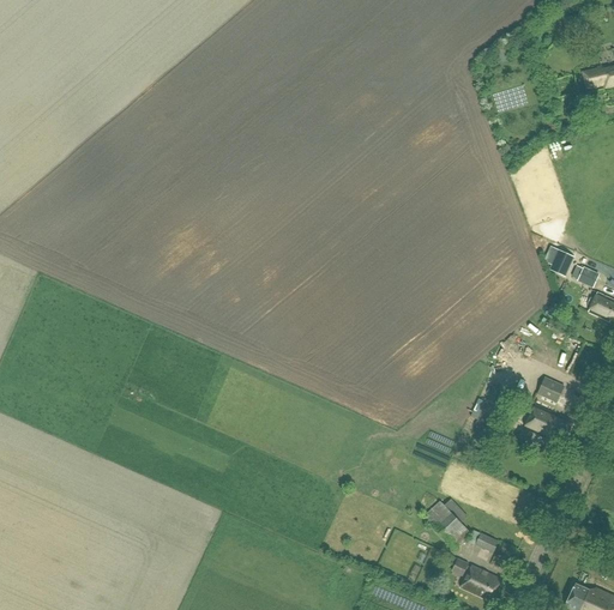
[(504,61),(513,54),(507,47),(498,53),(504,61)]
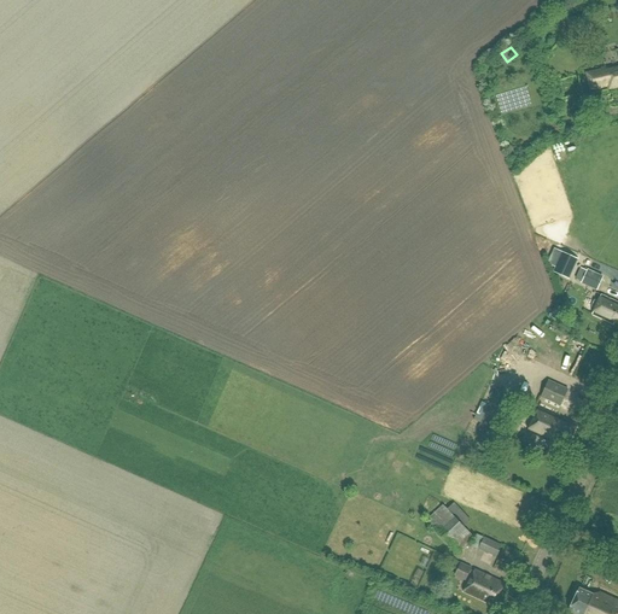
[(617,64),(606,68),(605,66),(586,71),(590,86),(608,82),(610,86),(617,83),(617,64)]
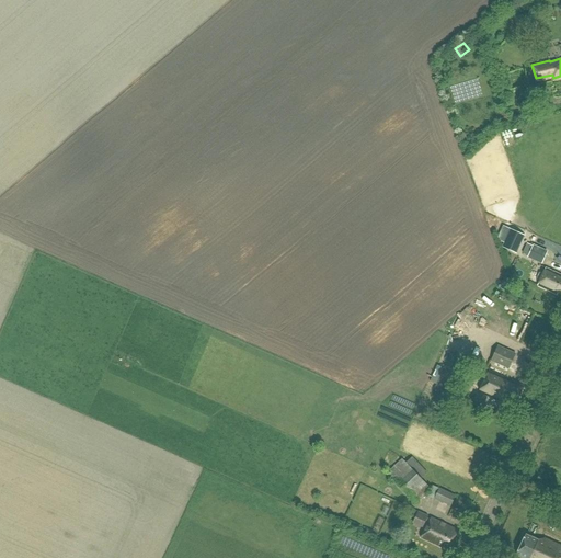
[(525,232),(504,223),(497,237),(504,240),(503,245),(516,251),(525,232)]
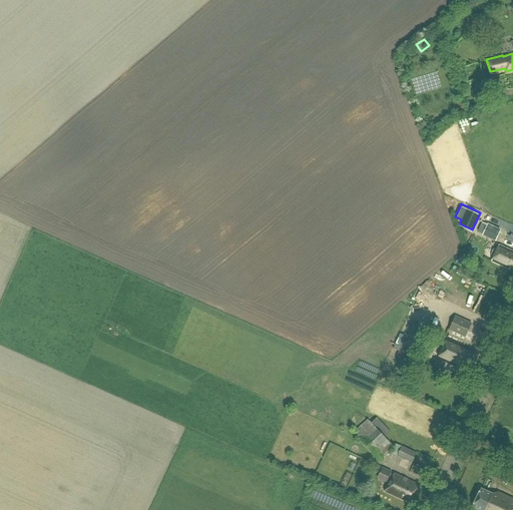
[(501,226),(483,219),(479,228),(484,230),(482,232),(496,238),(501,226)]
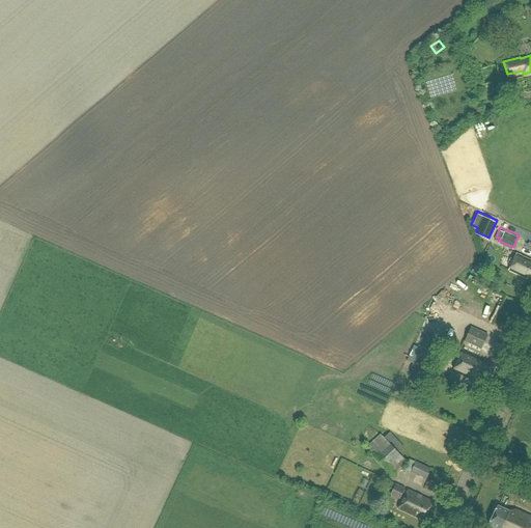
[(530,257),(516,251),(509,268),(528,276),(529,274),(530,274),(530,257)]
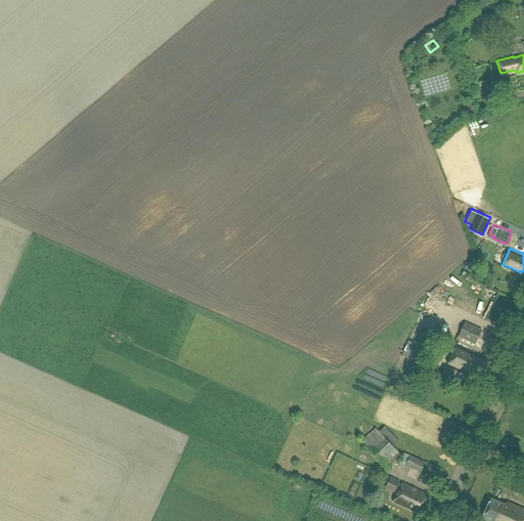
[(491,304),(488,307),(499,316),(503,313),(491,304)]
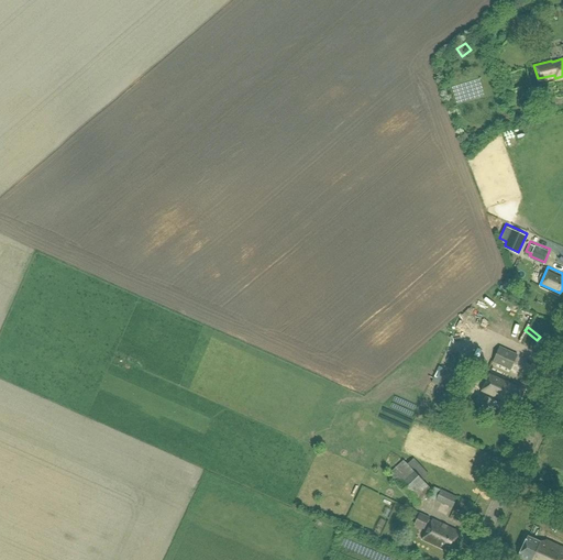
[(445,346),(452,350),(456,344),(449,340),(445,346)]
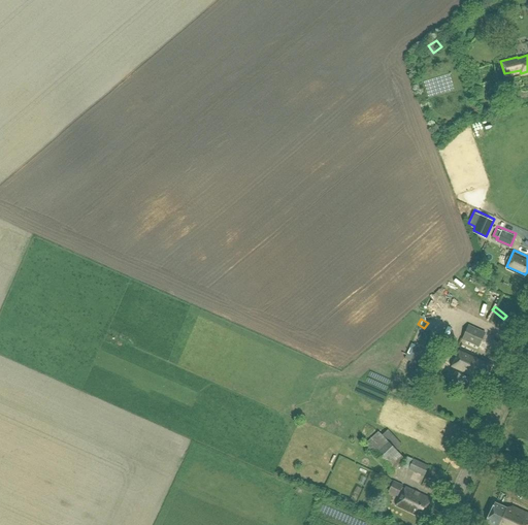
[(485,330),(468,323),(462,338),(479,346),(485,330)]
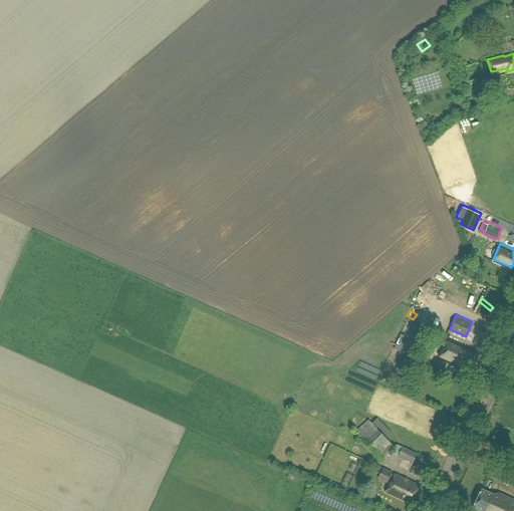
[(428,329),(409,320),(406,328),(410,330),(398,354),(413,361),(428,329)]
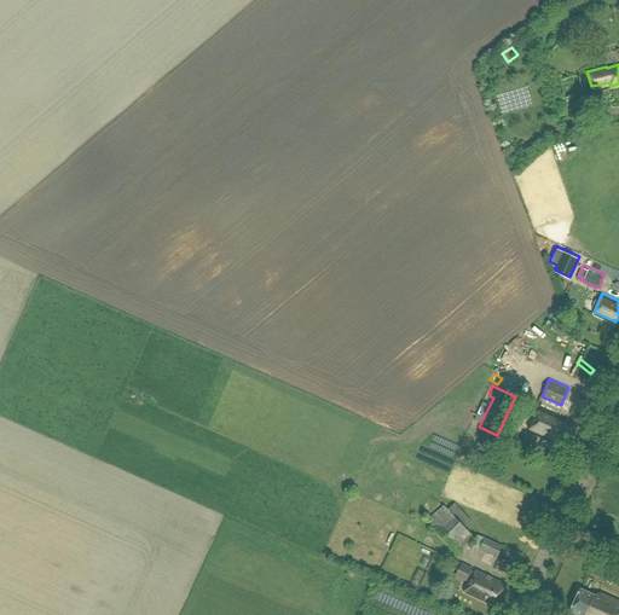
[(556,413),(539,406),(528,429),(563,445),(565,442),(568,444),(578,423),(563,416),(562,419),(555,416),(556,413)]
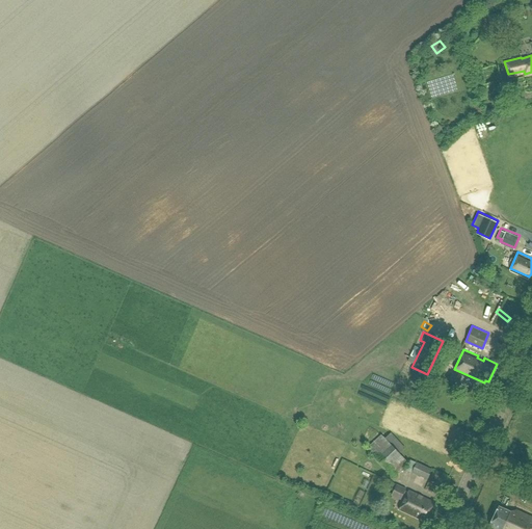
[(405,446),(391,430),(384,437),(381,432),(368,445),(396,474),(409,461),(400,452),(405,446)]
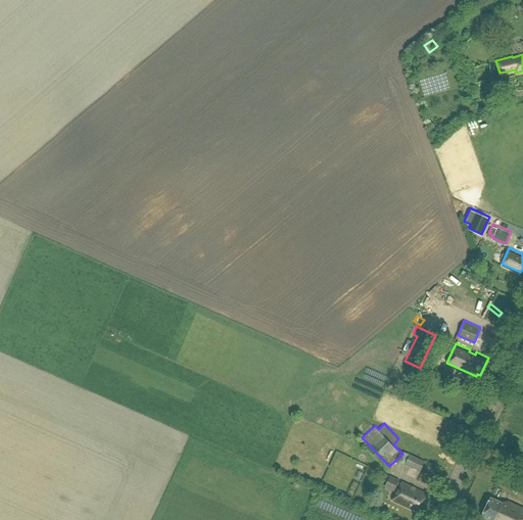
[(424,459),(403,451),(399,461),(420,469),(424,459)]
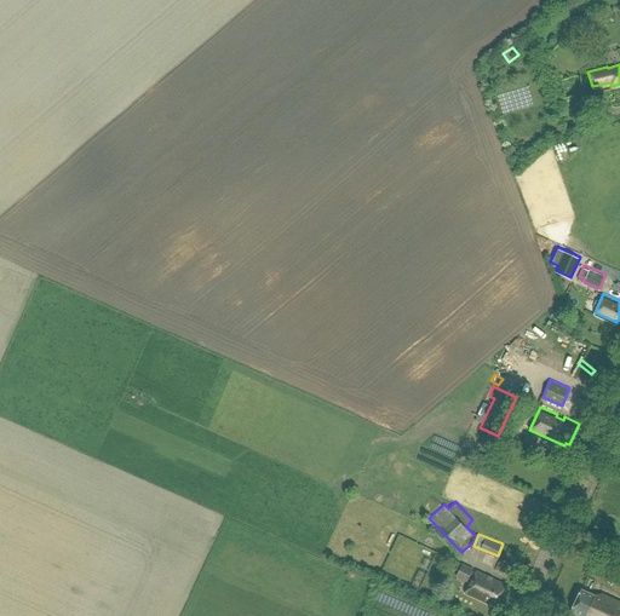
[(474,566),(463,562),(457,574),(466,580),(474,566)]
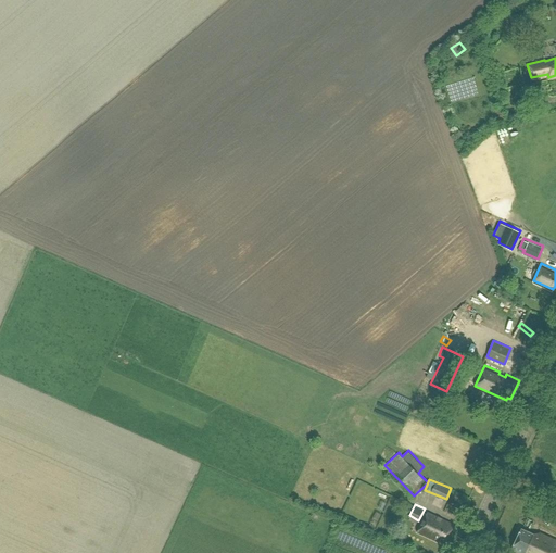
[(454,523),(427,510),(417,529),(444,542),(454,523)]
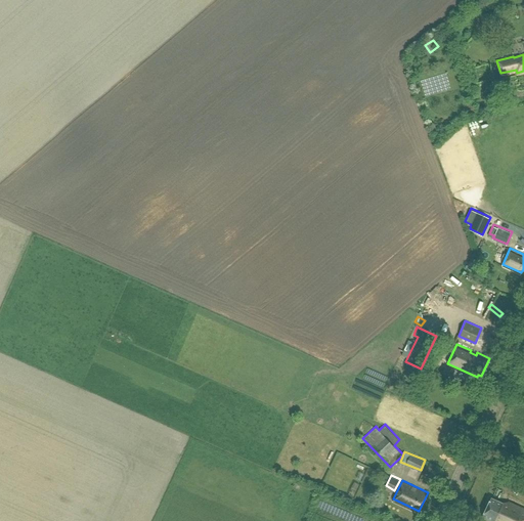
[(503,503),(491,497),(483,516),(490,519),(489,520),(523,520),(523,507),(509,501),(503,503)]
